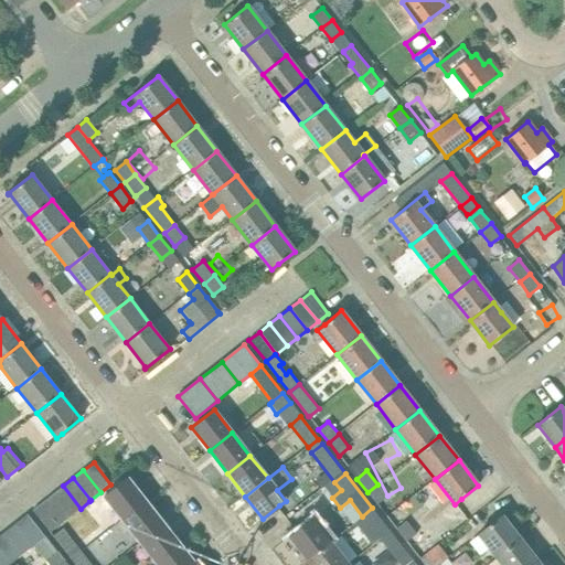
[(121,519),(145,501),(127,478),(104,497),(121,519)]
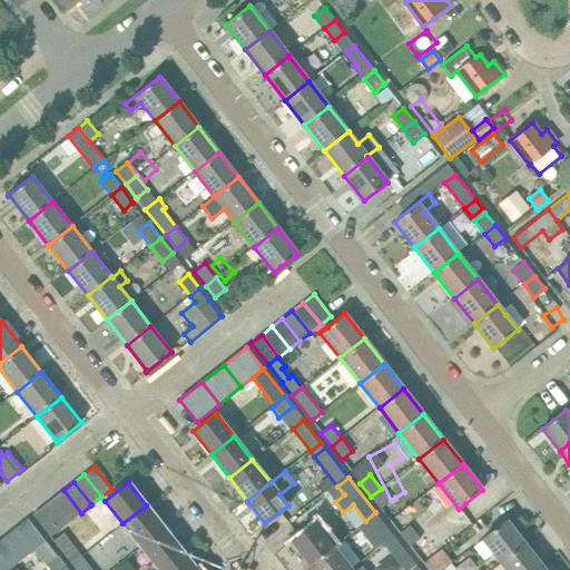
[(381,509),(391,501),(381,489),(371,497),(381,509)]
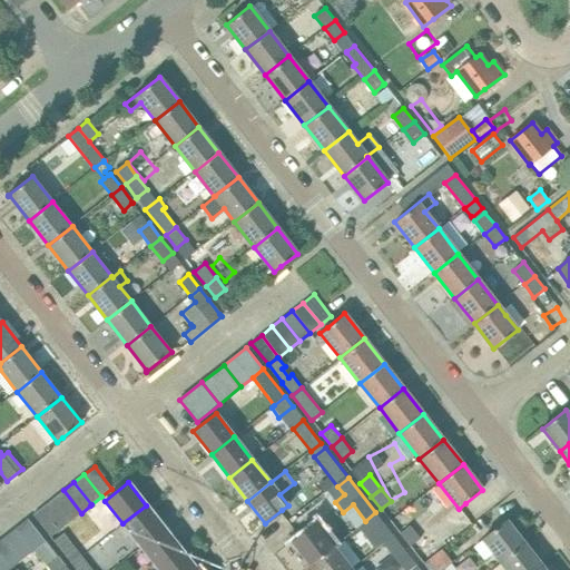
[(71,521),(78,516),(81,513),(64,490),(53,499),(71,521)]
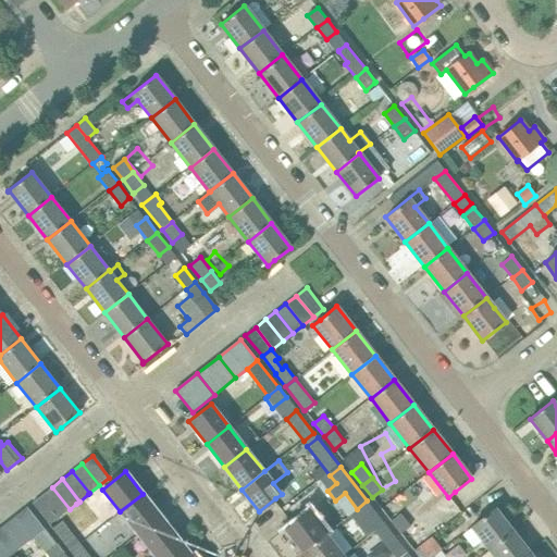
[(59,517),(60,517),(70,509),(52,487),(42,495),(59,517)]
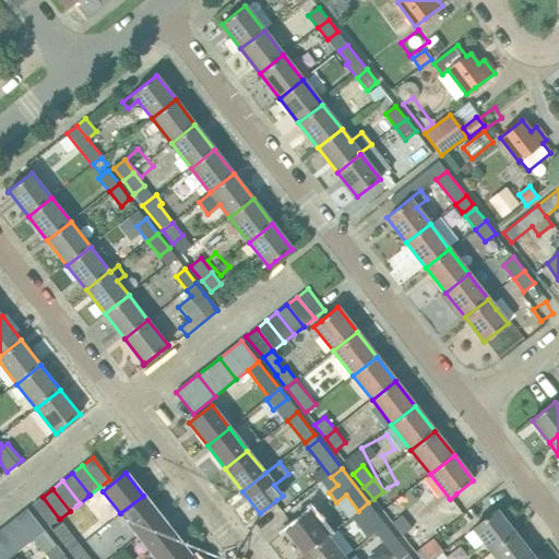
[(138,536),(162,518),(143,496),(120,513),(138,536)]
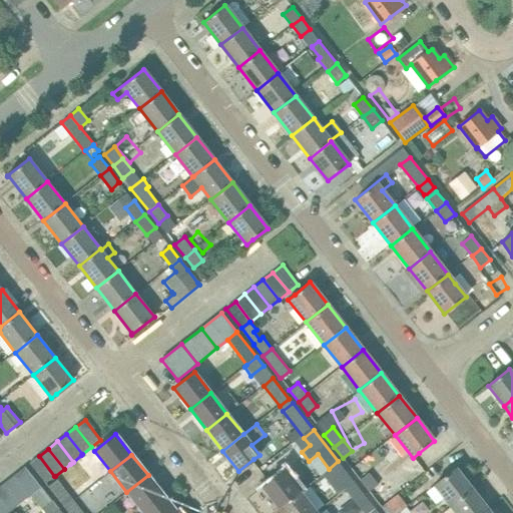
[(45,483),(54,476),(39,456),(30,463),(45,483)]
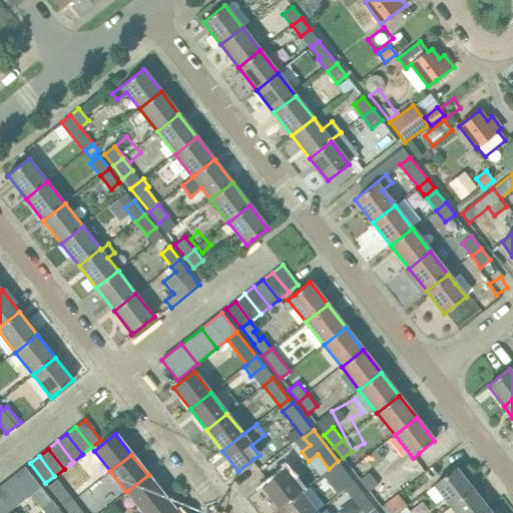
[(338,461),(329,469),(345,489),(354,482),(338,461)]
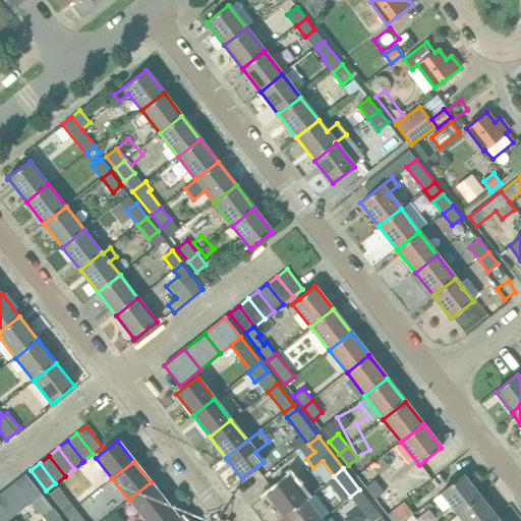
[(390,471),(380,477),(388,489),(398,483),(390,471)]
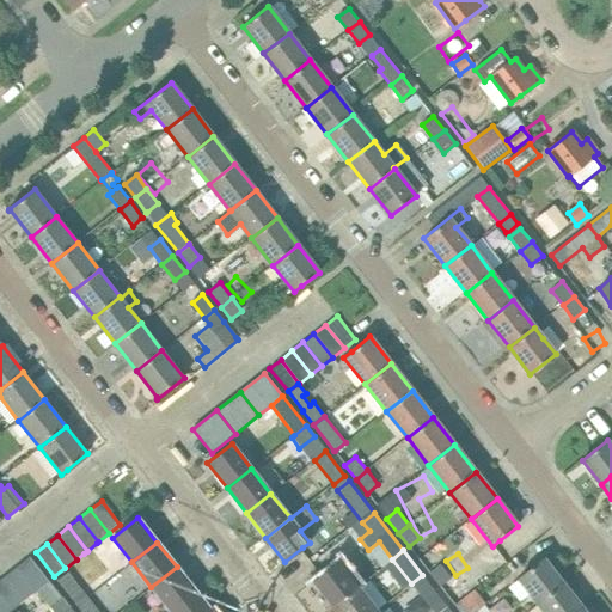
[(36,591),(37,591),(49,581),(30,557),(17,567),(36,591)]
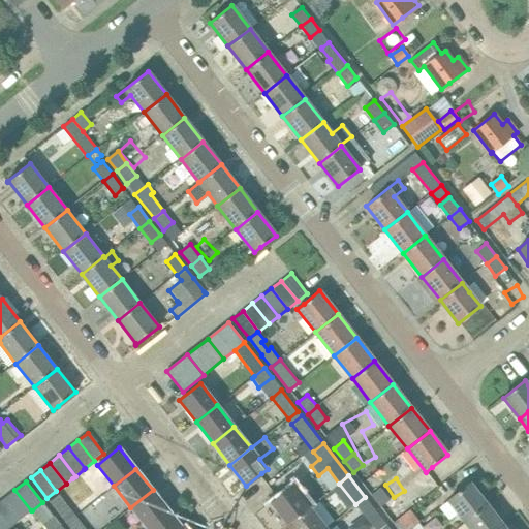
[(465,521),(487,504),(470,483),(454,496),(448,500),(465,521)]
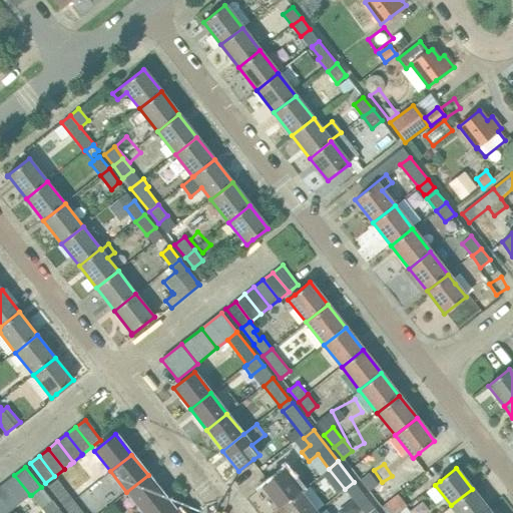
[(278,508),(300,491),(284,471),(262,488),(278,508)]
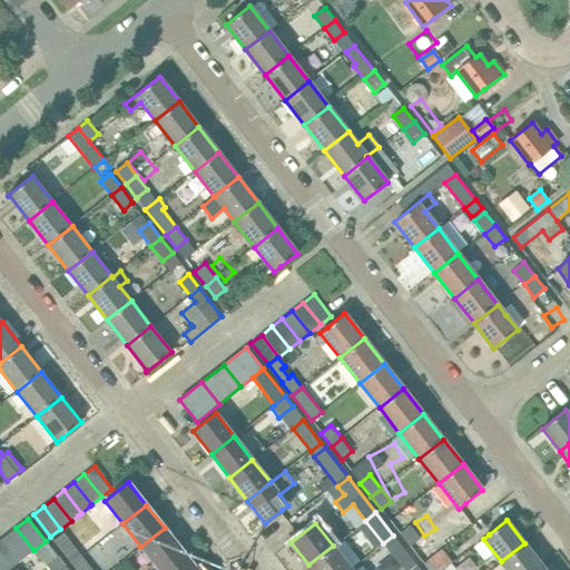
[(410,547),(420,539),(410,526),(400,533),(410,547)]
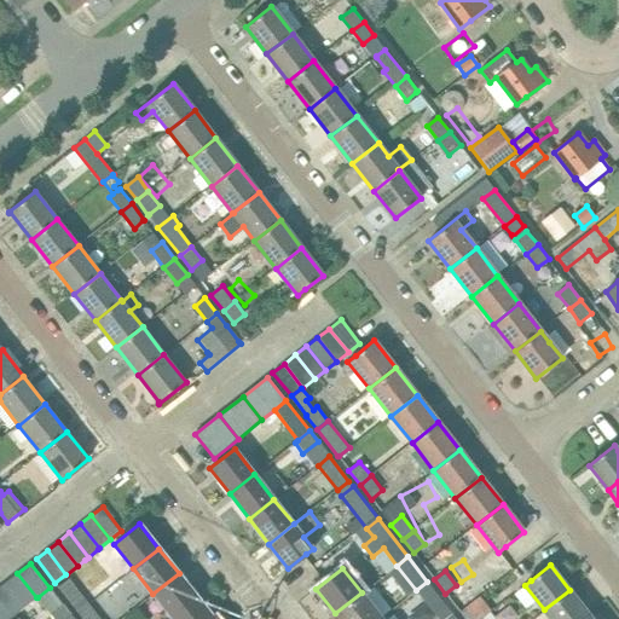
[(24,607),(36,597),(17,573),(5,583),(24,607)]
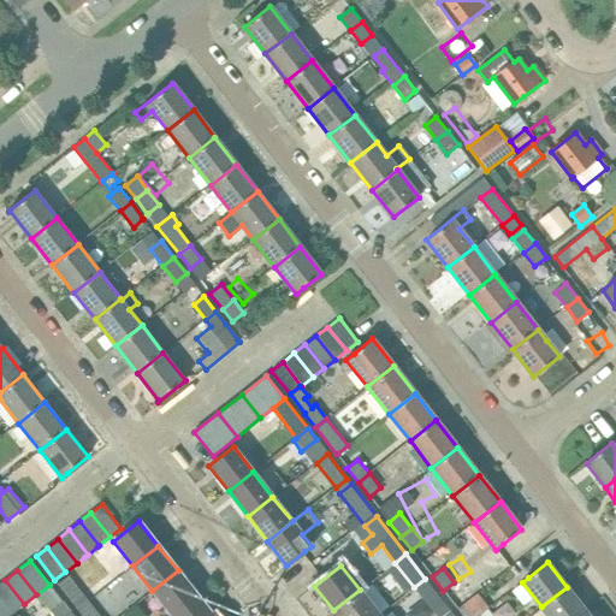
[(172,615),(197,596),(178,570),(152,591),(172,615)]
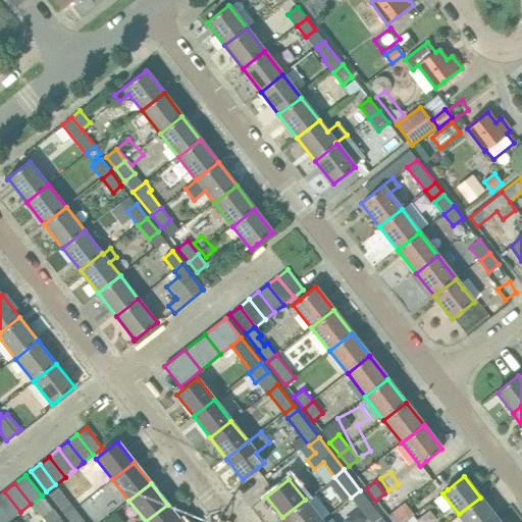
[(58,488),(49,496),(62,512),(71,505),(58,488)]
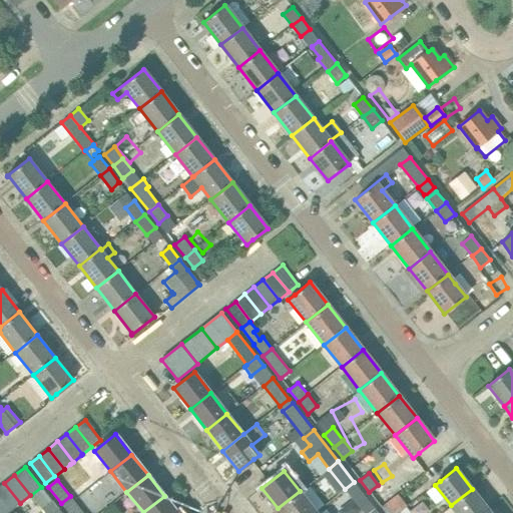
[(361,510),(371,502),(354,482),(345,489),(352,499),(337,510),(339,512),(357,512),(361,510)]
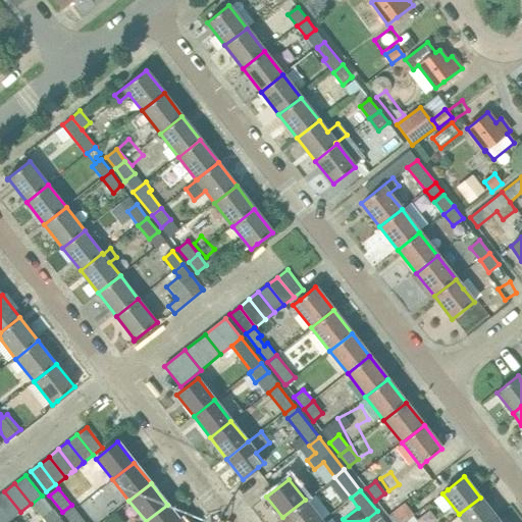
[(0,506),(10,520),(20,512),(4,491),(0,494),(0,506)]
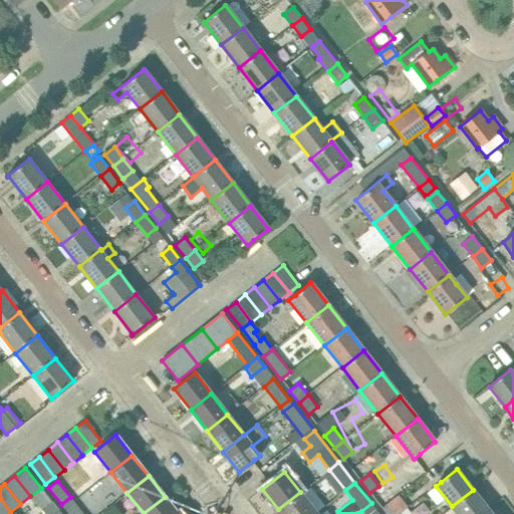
[(407,512),(424,500),(414,487),(398,499),(407,512)]
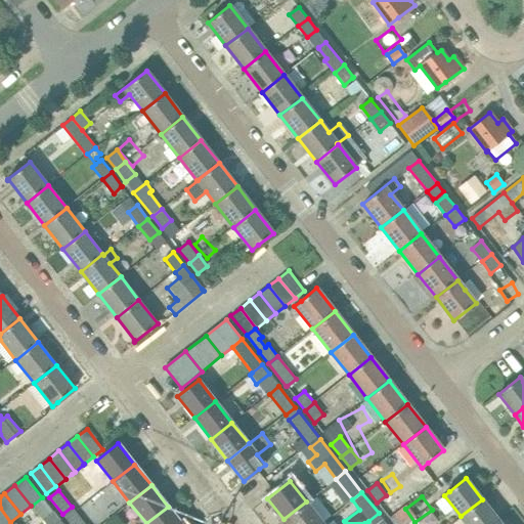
[(42,497),(32,506),(43,520),(43,521),(45,523),(55,523),(60,521),(42,497)]
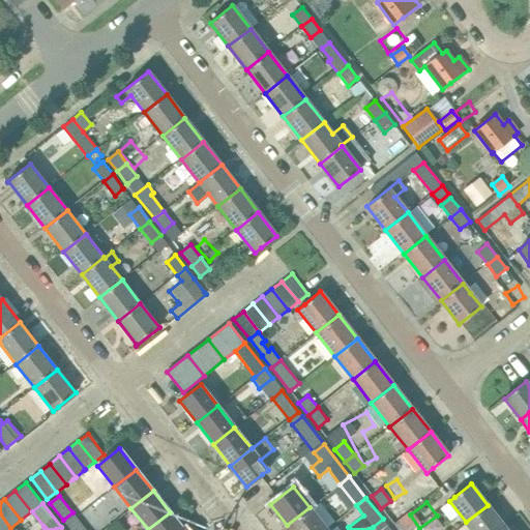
[(471,529),(498,529),(504,526),(488,505),(466,522),(471,529)]
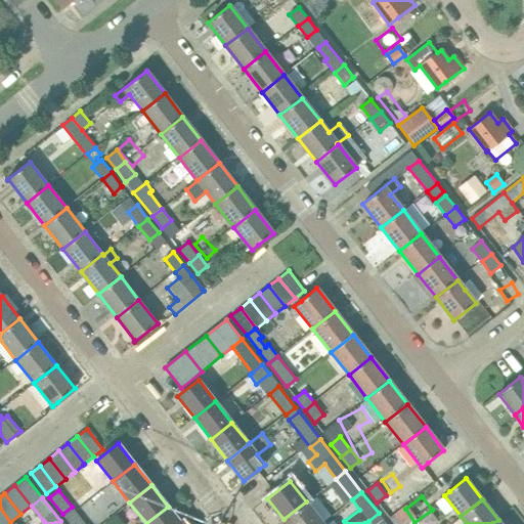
[(288,523),(320,523),(322,523),(306,501),(284,519),(288,523)]
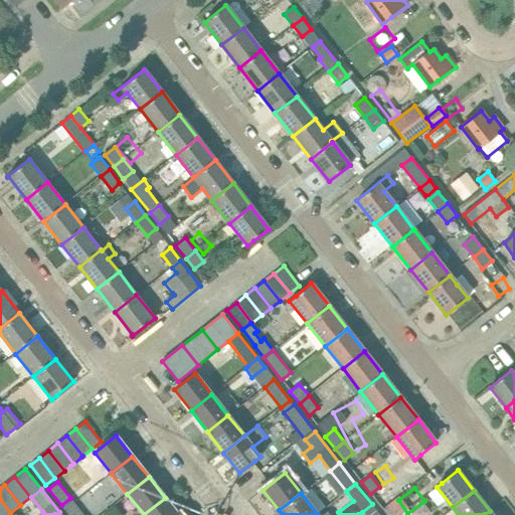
[(422,514),(439,514),(446,511),(435,496),(417,508),(422,514)]
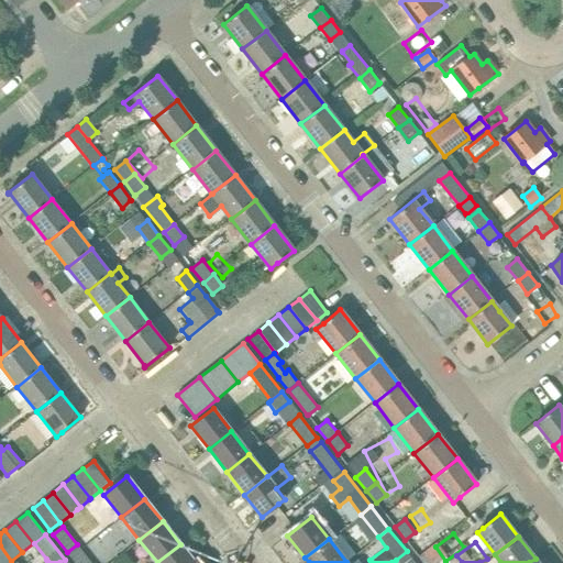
[(156,562),(195,562),(180,544),(157,562),(156,562)]
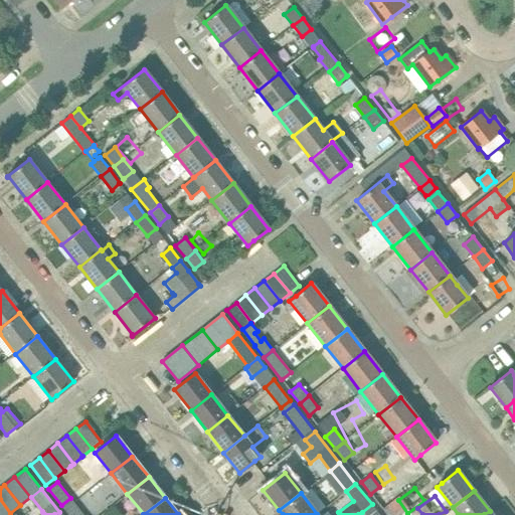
[(0,514),(7,514),(10,513),(0,499),(0,514)]
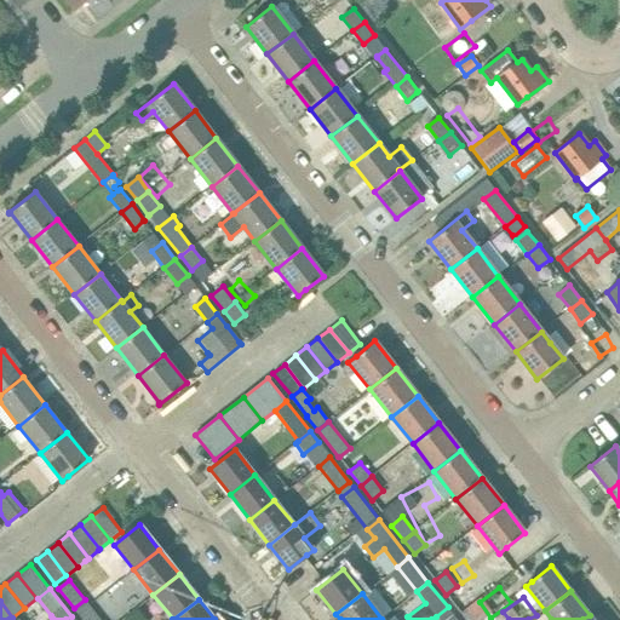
[(101,619),(89,604),(78,613),(82,619),(101,619)]
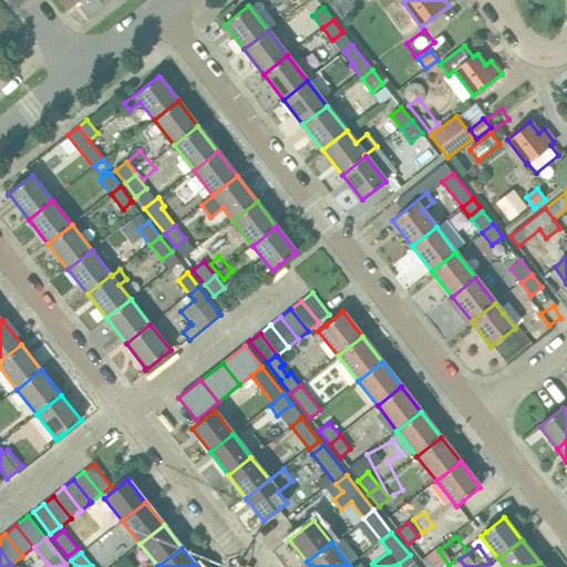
[(442,566),(432,553),(421,560),(425,566),(442,566)]
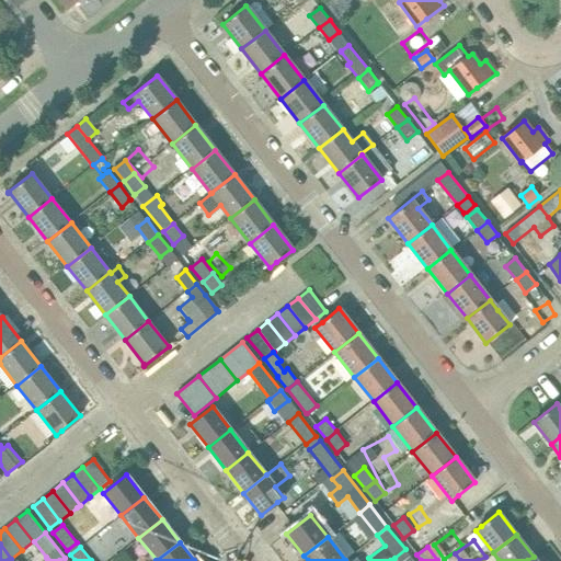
[(397,560),(413,560),(405,549),(395,558),(397,560)]
